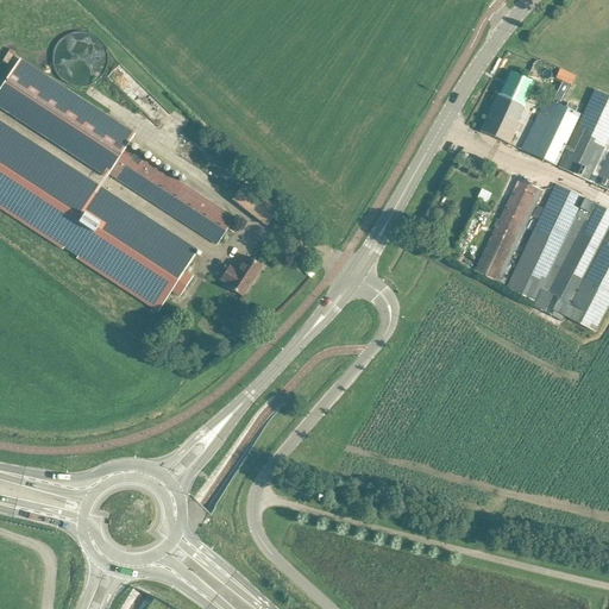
[(234,219),(148,162),(126,148),(135,135),(20,60),(0,90),(0,108),(106,179),(108,174),(218,245),(234,219)]
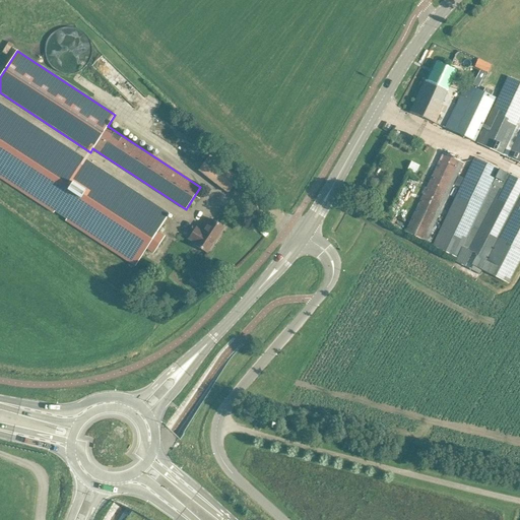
[(486,73),(491,65),(478,59),(474,67),(486,73)]
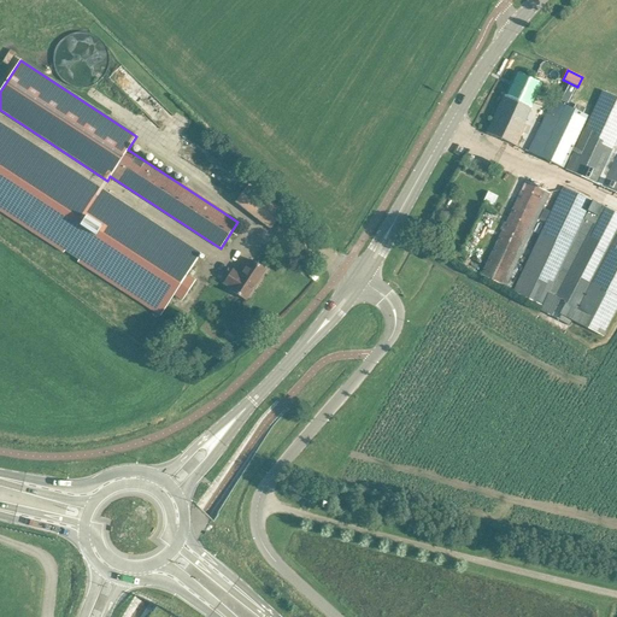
[(541,84),(528,80),(518,74),(506,97),(504,97),(487,133),(498,139),(516,146),(526,125),(523,124),(541,84)]
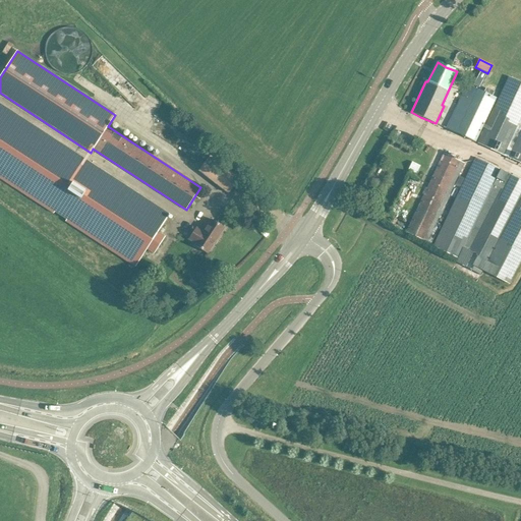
[(520,81),(509,76),(477,143),(503,156),(520,164),(520,81)]
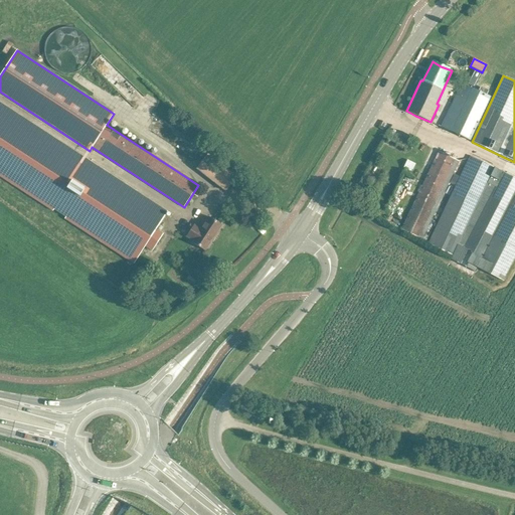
[(462,83),(441,128),(449,131),(470,141),(487,105),(491,98),(486,96),(489,91),(480,87),(478,92),(469,88),(462,83)]
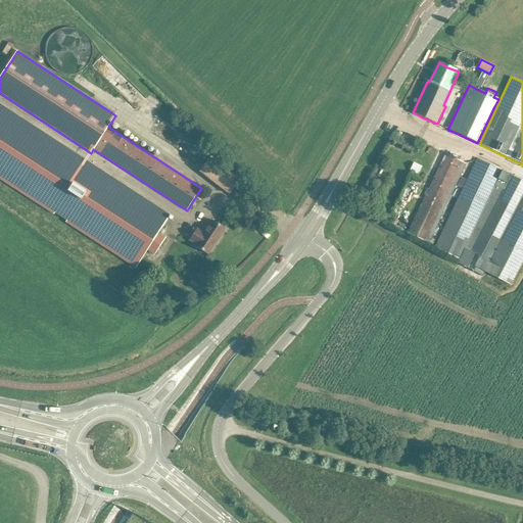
[(0,104),(0,179),(136,268),(147,250),(154,255),(165,238),(158,233),(170,216),(0,104)]
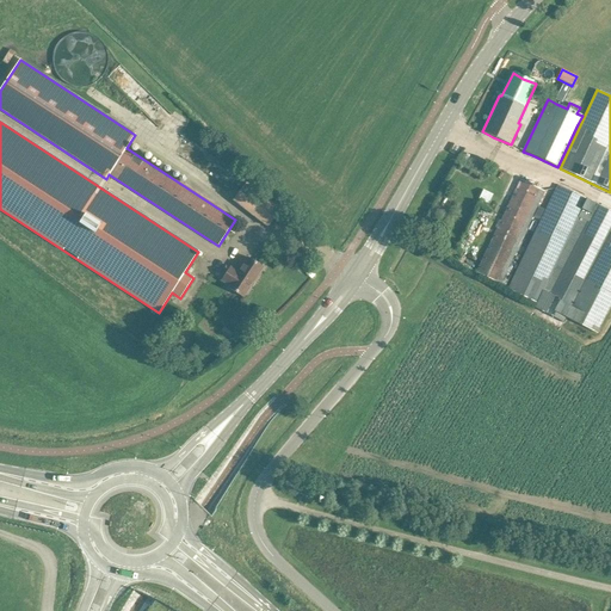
[(500,284),(544,192),(520,180),(476,273),(500,284)]
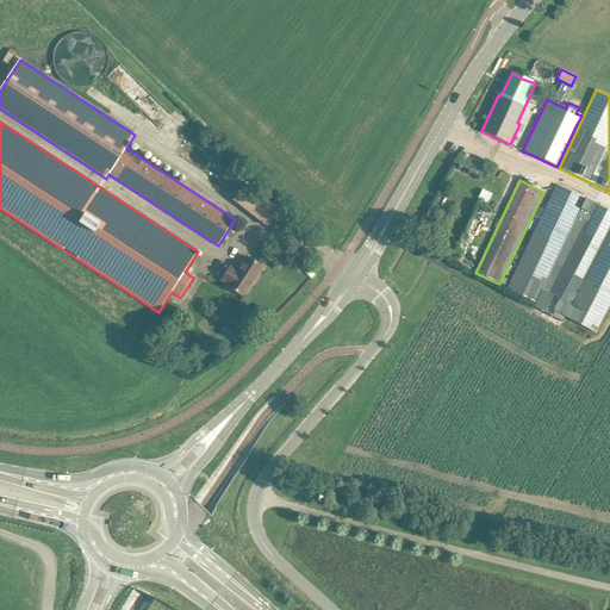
[(280,210),(246,184),(232,200),(267,226),(280,210)]
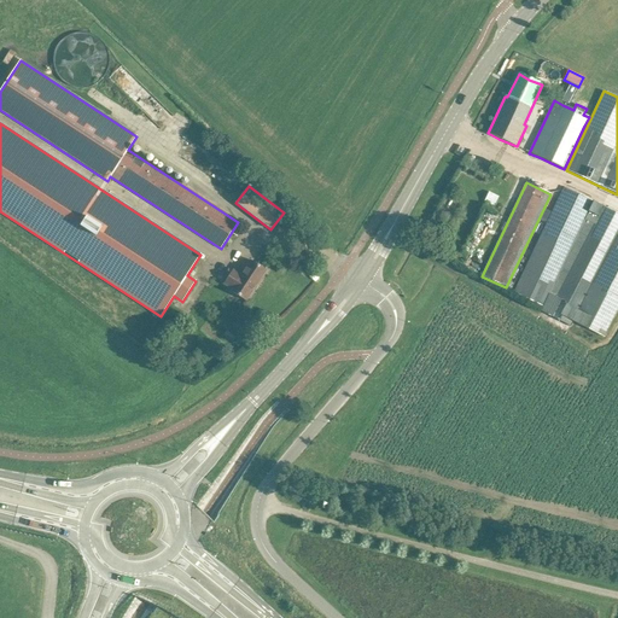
[(565,187),(513,292),(542,307),(543,308),(549,296),(557,299),(604,207),(565,187)]
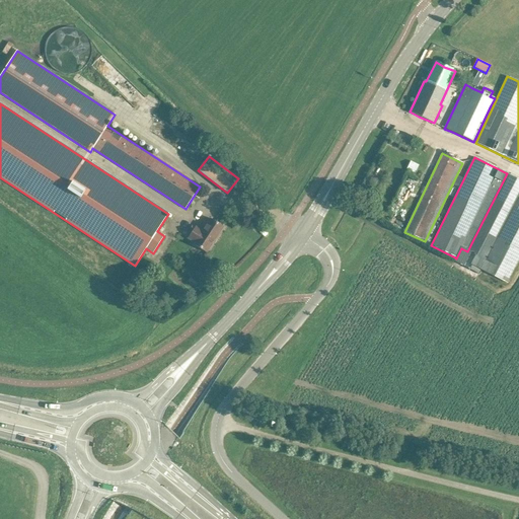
[(507,173),(467,251),(470,253),(474,255),(485,261),(518,197),(518,178),(507,173)]
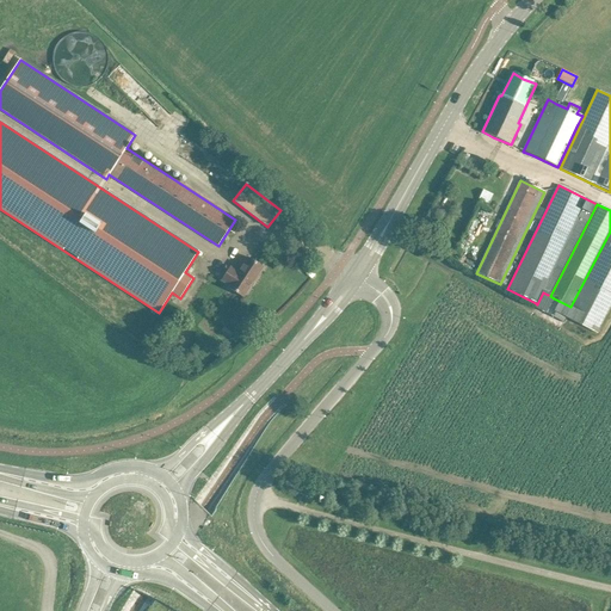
[(571,307),(565,318),(597,333),(610,304),(610,232),(571,307)]
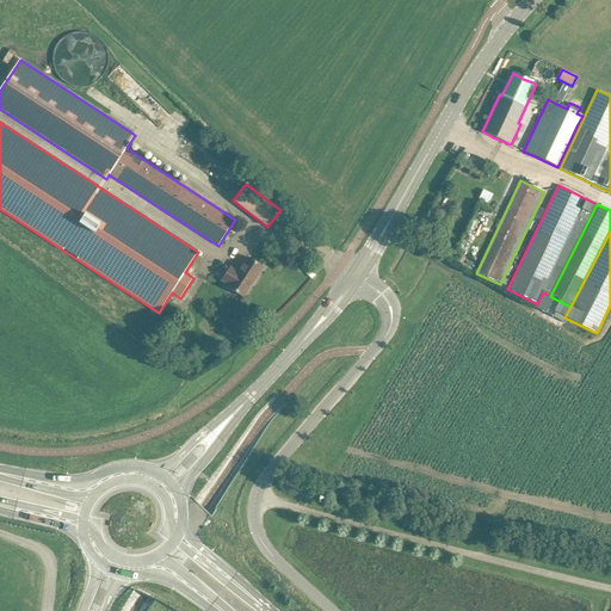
[(242,298),(263,267),(248,258),(239,273),(230,267),(221,281),(229,287),(228,289),(242,298)]
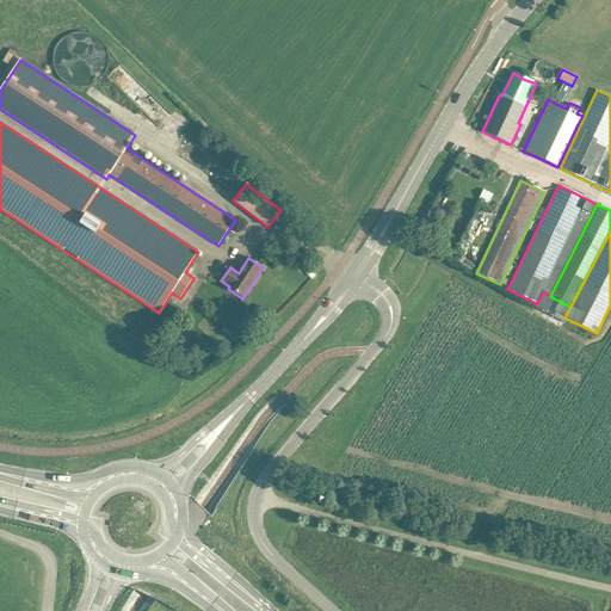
[(302,486),(297,493),(312,501),(316,493),(302,486)]
